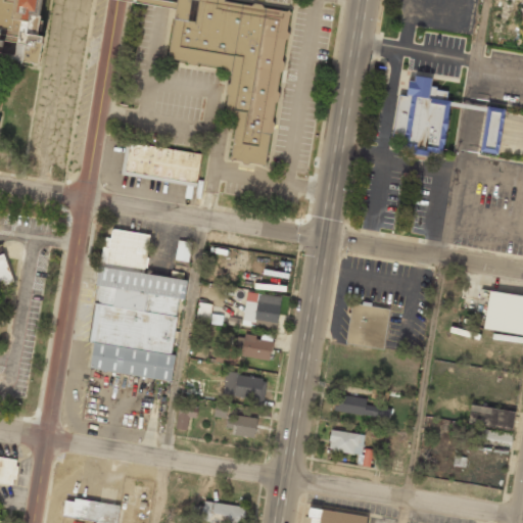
[(0,0),(0,59),(20,63),(20,61),(37,64),(42,36),(37,35),(42,0),(0,0)]
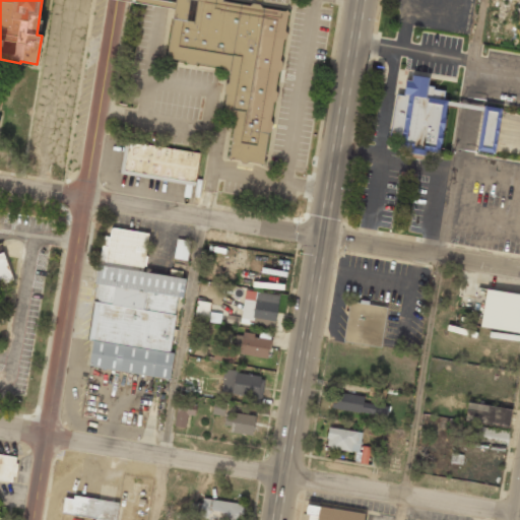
[(287,11),(224,3),(224,0),(175,0),(168,62),(230,70),(223,115),(235,117),(229,160),(267,166),(287,11)]
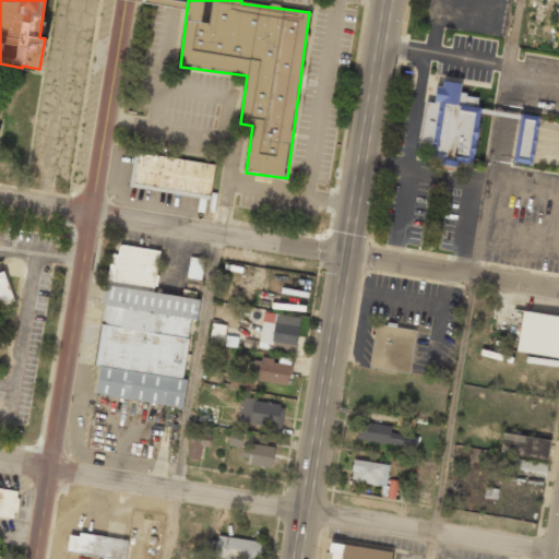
[(441,87),(464,91),(462,105),(479,108),(471,163),(417,155),(425,102),(439,103),(441,87)]
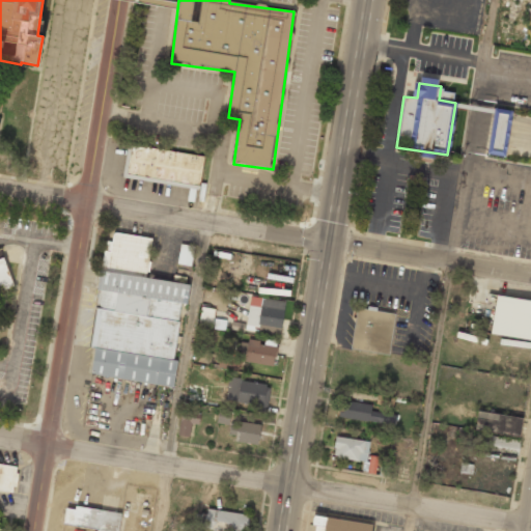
[(512,111),(494,108),(486,154),(504,157),(512,111)]
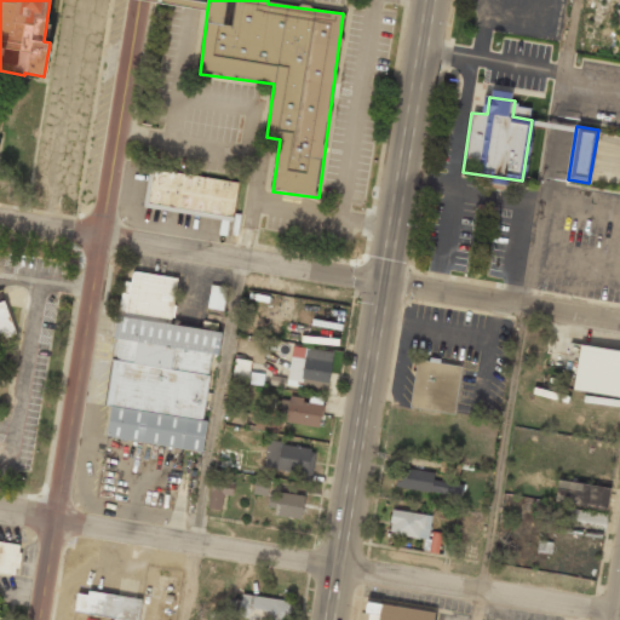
[(240,184),(151,171),(147,207),(235,220),(240,184)]
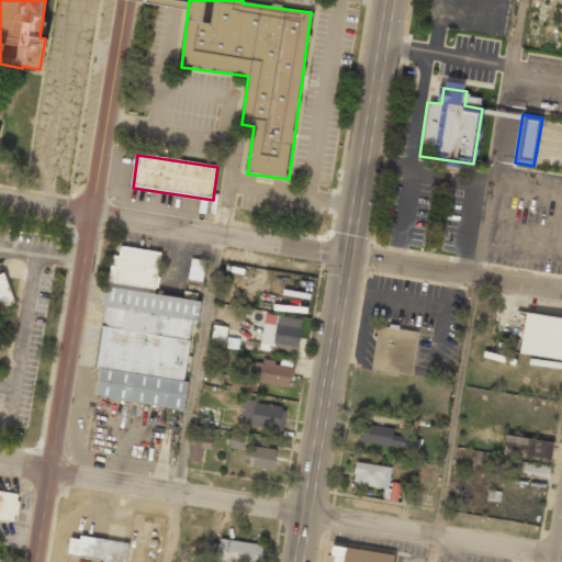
[(184,408),(188,381),(184,381),(191,322),(198,322),(200,300),(155,294),(160,251),(120,247),(117,267),(110,266),(108,283),(105,283),(96,369),(99,369),(96,397),(184,408)]
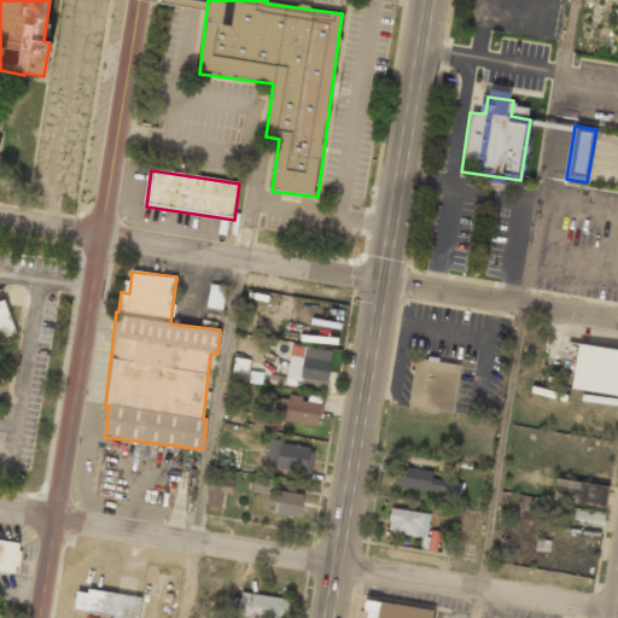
[(207,307),(221,309),(226,286),(210,284),(207,307)]
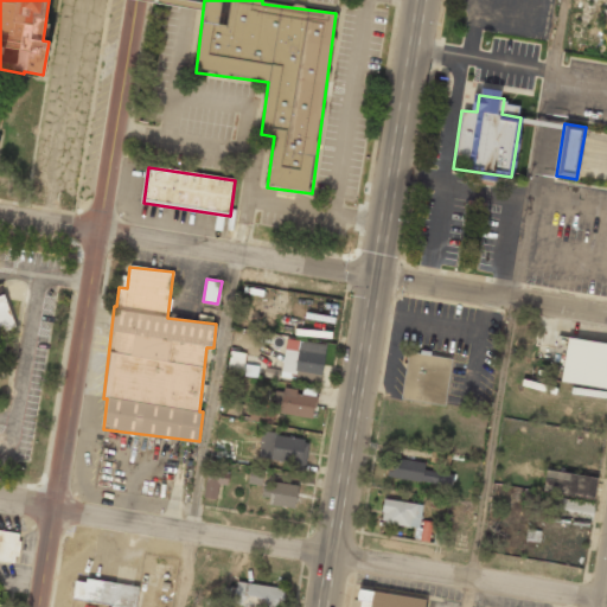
[(0,331),(4,331),(14,327),(6,295),(0,294),(0,331)]
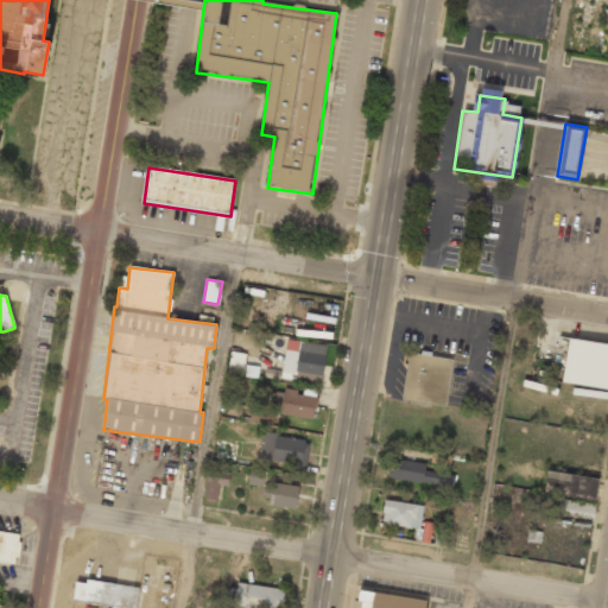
[(607,343),(568,339),(561,382),(607,388),(607,343)]
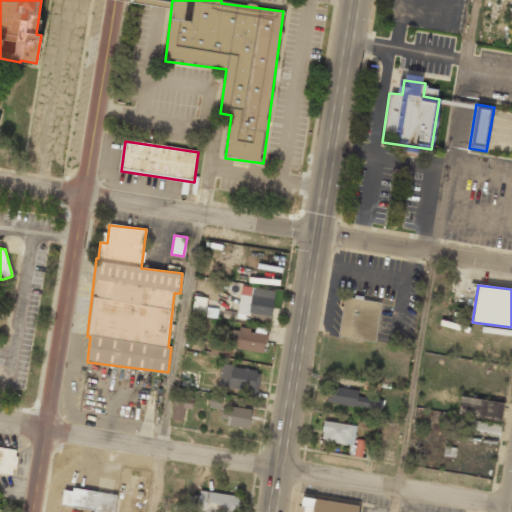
[(275,290),(241,286),(237,318),(244,319),(270,323),(275,290)]
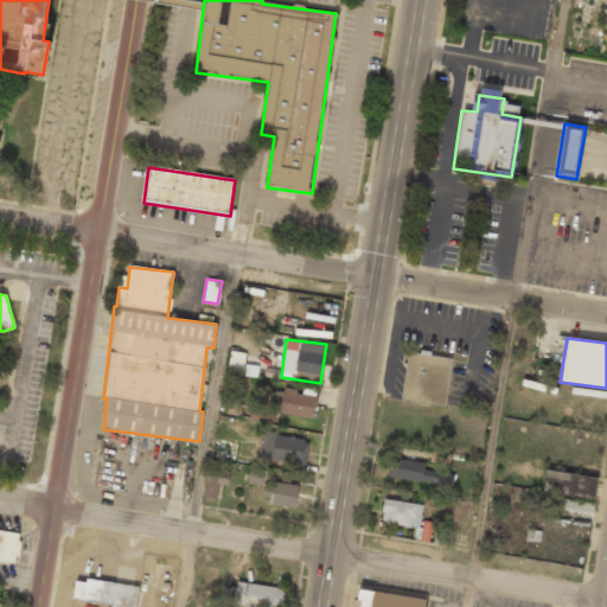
[(242,374),(246,353),(230,351),(228,372),(242,374)]
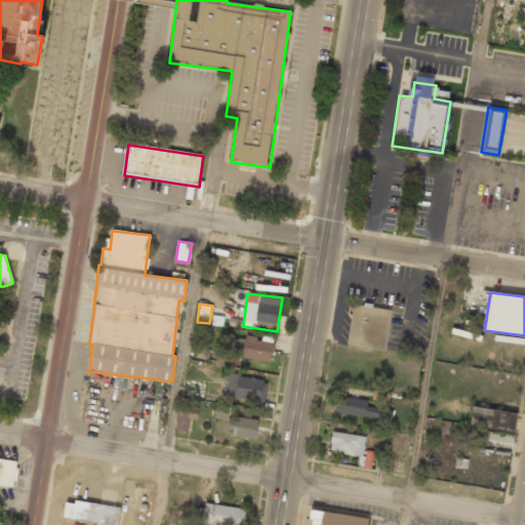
[(352,304),(347,347),(386,351),(391,309),(352,304)]
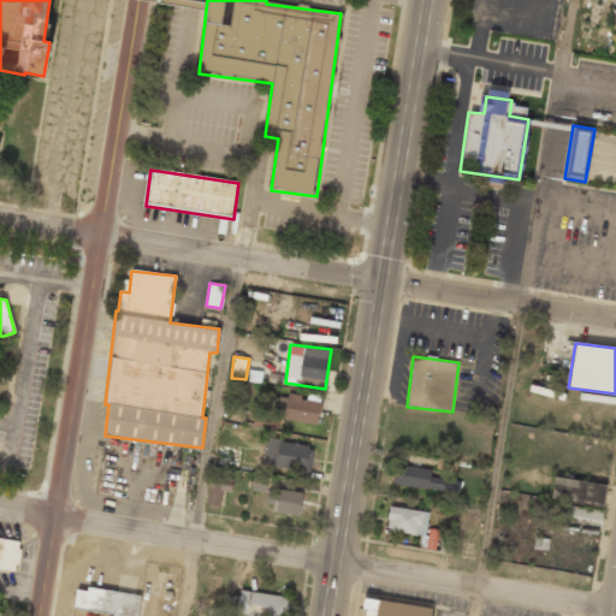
[(318,424),(320,400),(286,396),(284,420),(318,424)]
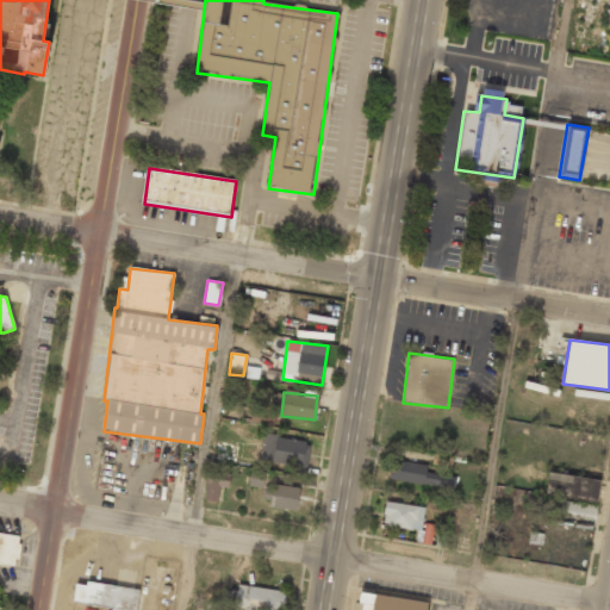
[(259,462),(307,467),(310,440),(261,436),(259,462)]
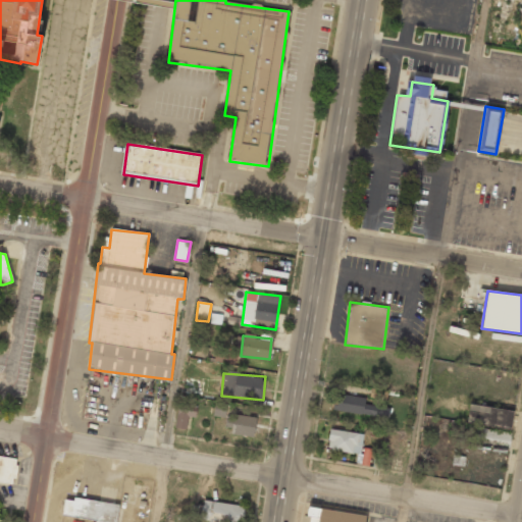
[(365,398),(337,394),(334,410),(386,418),(387,408),(364,404),(365,398)]
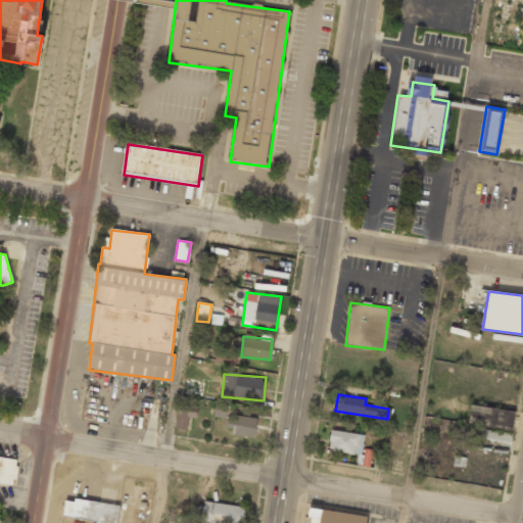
[(227,405),(215,402),(214,417),(226,418),(227,405)]
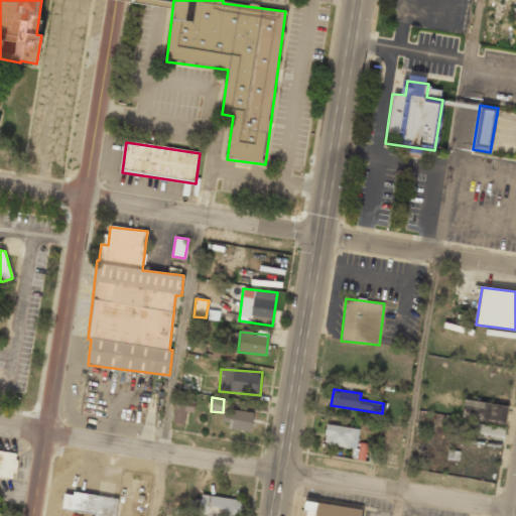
[(461,415),(504,424),(507,407),(465,398),(461,415)]
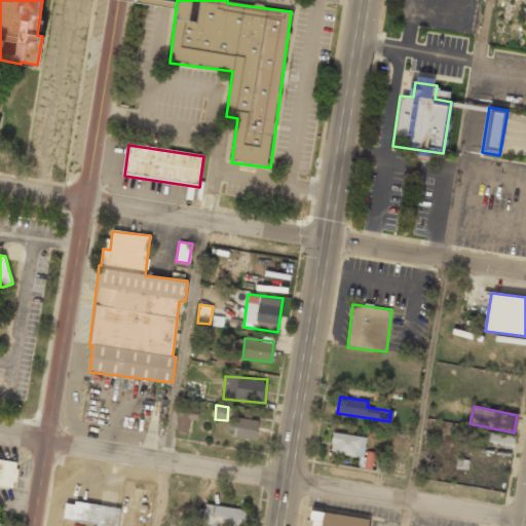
[(188,420),(197,420),(198,409),(179,408),(178,431),(188,433),(188,420)]
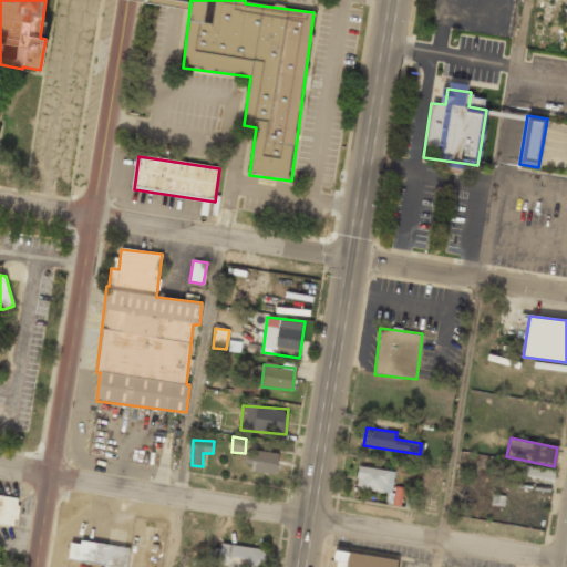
[(244,470),(276,473),(278,453),(246,450),(244,470)]
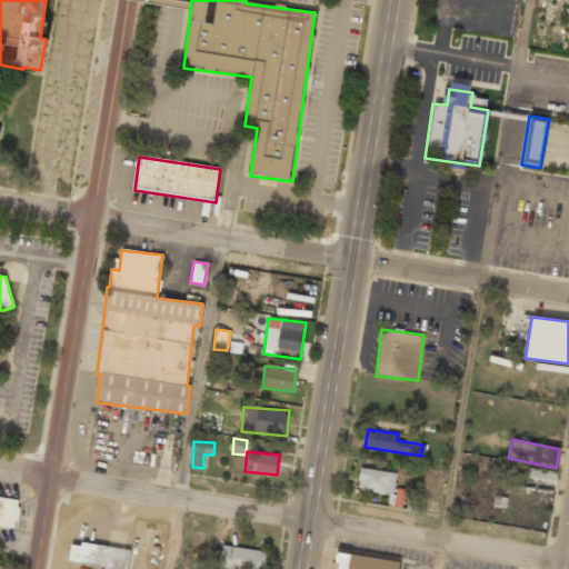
[(556,481),(556,469),(521,468),(521,480),(556,481)]
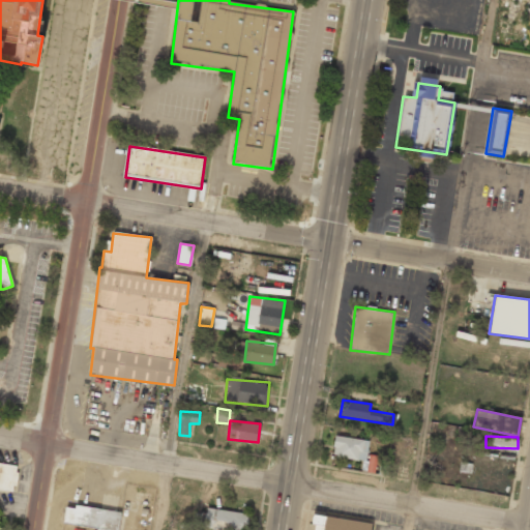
[(366,460),(367,439),(333,437),(332,458),(366,460)]
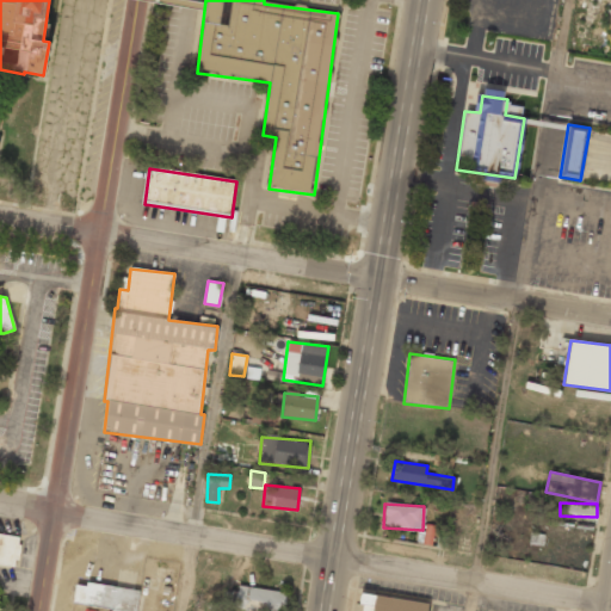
[(0,562),(17,565),(20,535),(0,532),(0,562)]
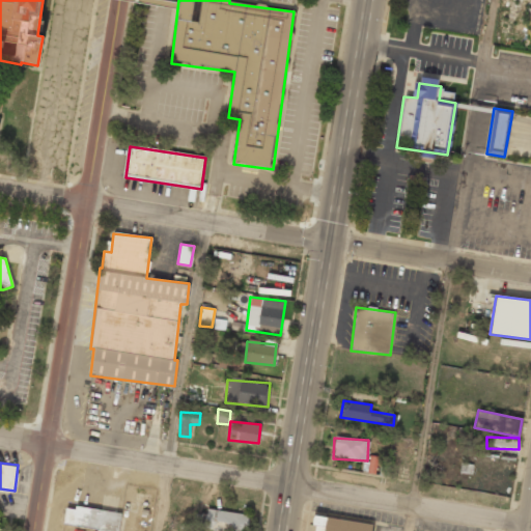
[(63,524),(98,530),(96,530),(118,530),(121,514),(66,505),(63,524)]
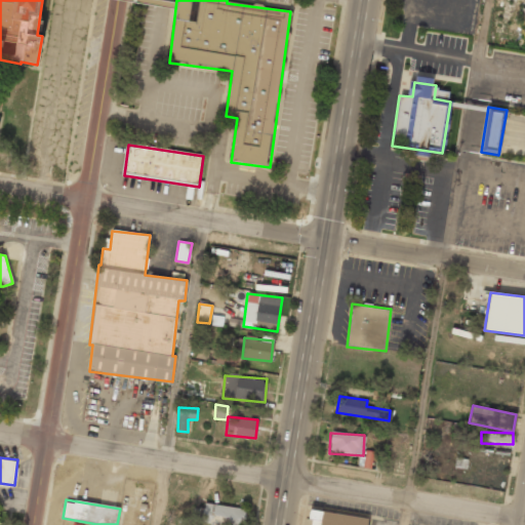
[(211,524),(244,524),(246,508),(204,503),(203,524),(211,524)]
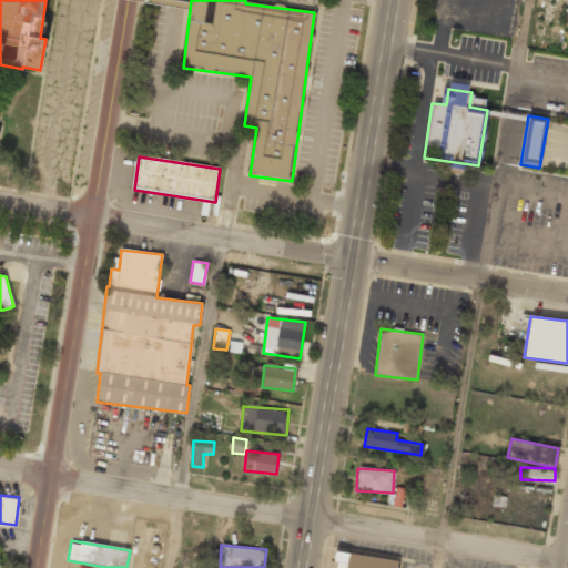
[(397,567),(398,559),(336,553),(333,567),(397,567)]
